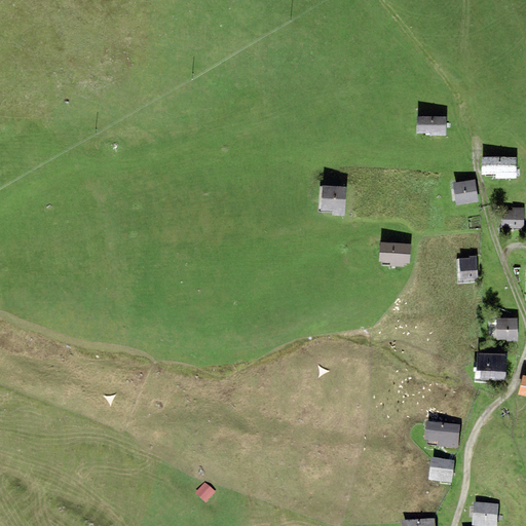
[(446,116),(417,116),(417,133),(426,133),(426,136),(446,136),(446,134),(446,116)]
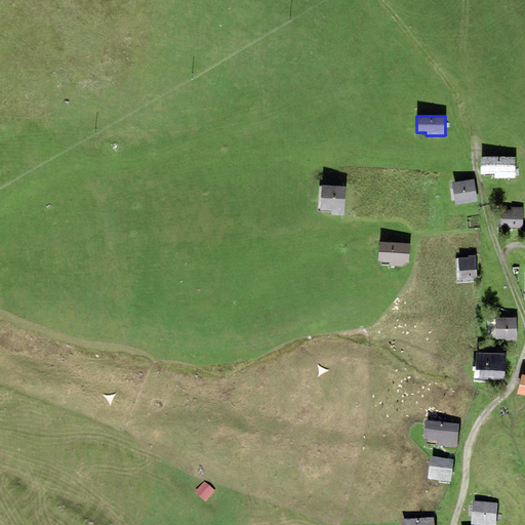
[(516,156),(480,156),(480,173),(494,173),(494,177),(515,178),(516,156)]
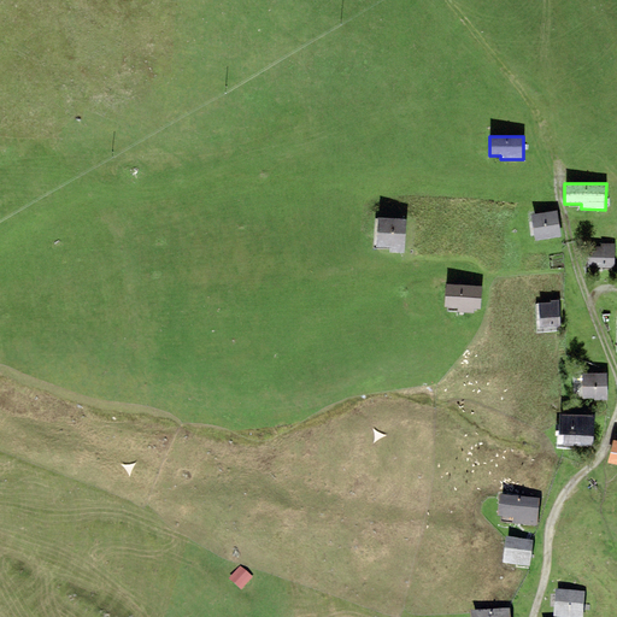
[(557,210),(530,215),(534,240),(560,236),(557,210)]
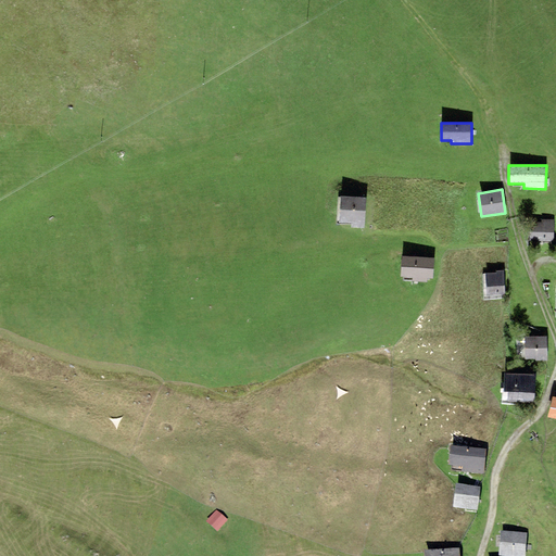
[(364,228),(366,198),(340,196),(339,222),(352,223),(352,227),(364,228)]
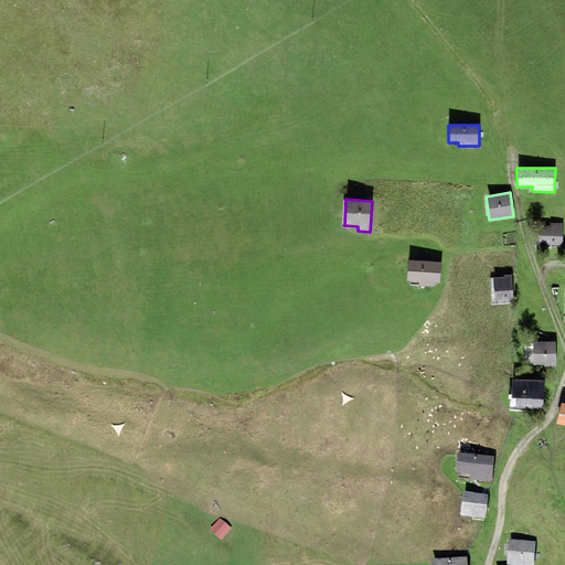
[(537,245),(563,245),(563,223),(550,222),(550,226),(539,225),(537,245)]
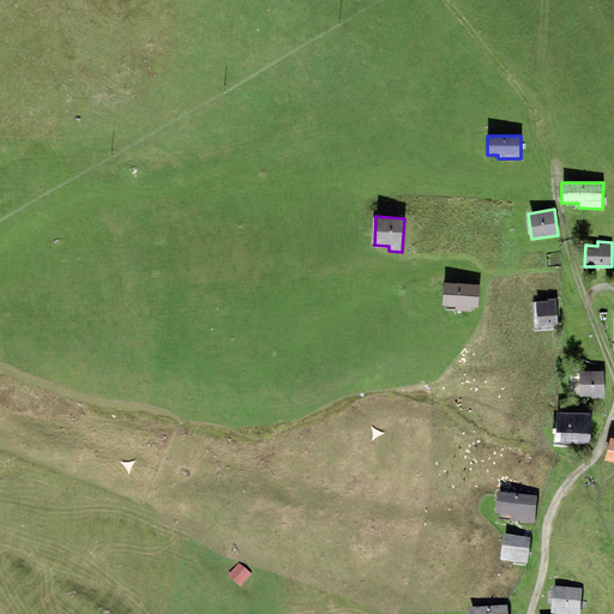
[(479,284),(444,283),(443,305),(456,306),(456,311),(471,311),(471,307),(477,307),(479,284)]
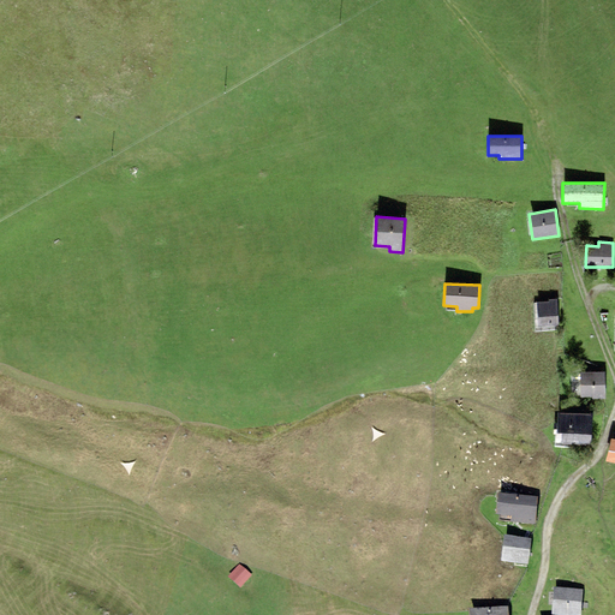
[(538,327),(559,326),(557,300),(557,298),(549,299),(549,302),(537,302),(538,327)]
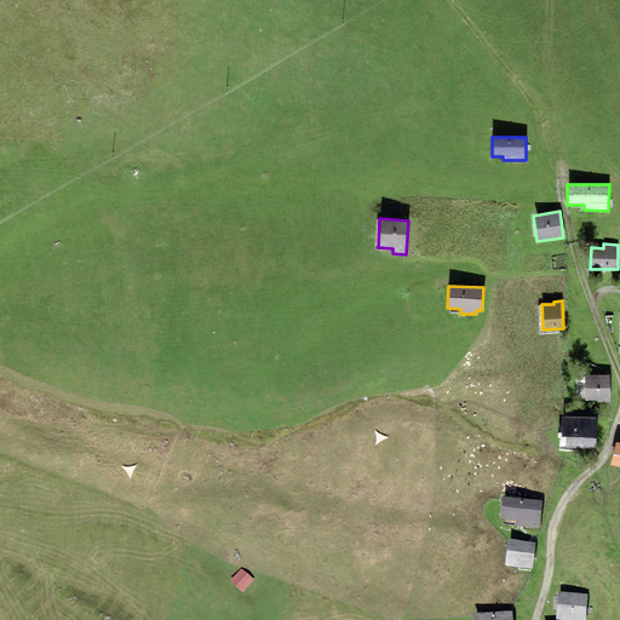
[(609,374),(585,375),(585,400),(597,400),(597,402),(610,402),(610,400),(609,374)]
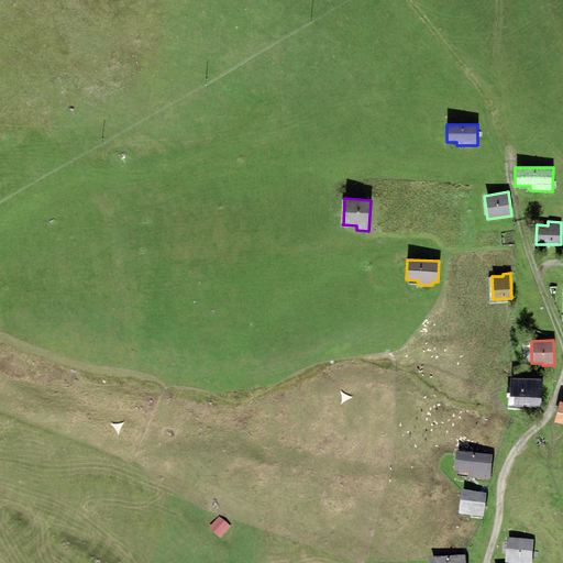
[(543,378),(510,377),(509,396),(514,396),(514,406),(542,407),(543,378)]
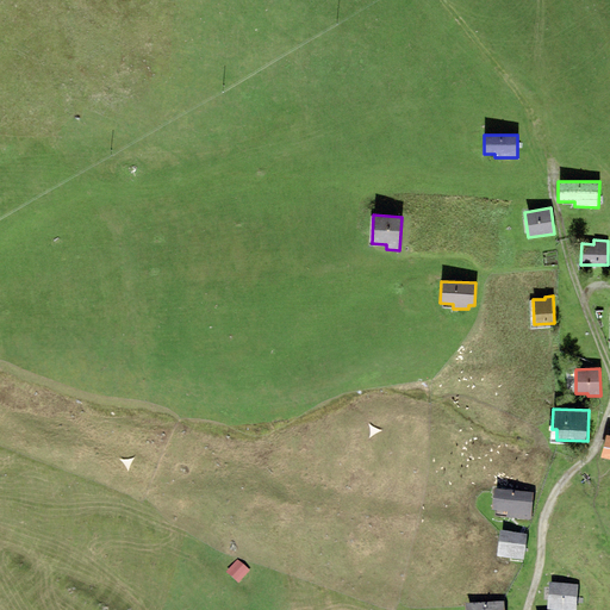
[(533,496),(493,493),(492,515),(506,516),(506,521),(531,522),(533,517),(533,496)]
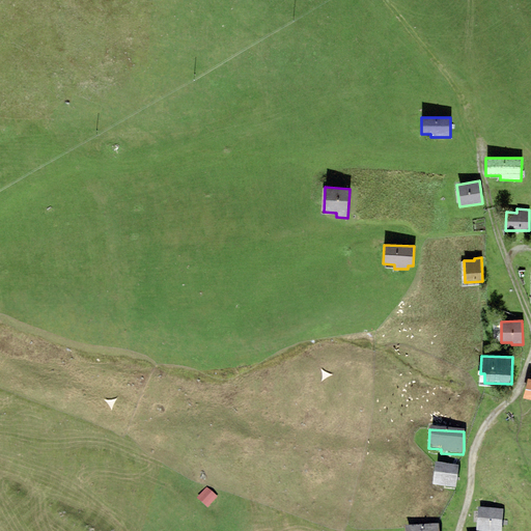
[(456,491),(458,467),(435,465),(432,488),(456,491)]
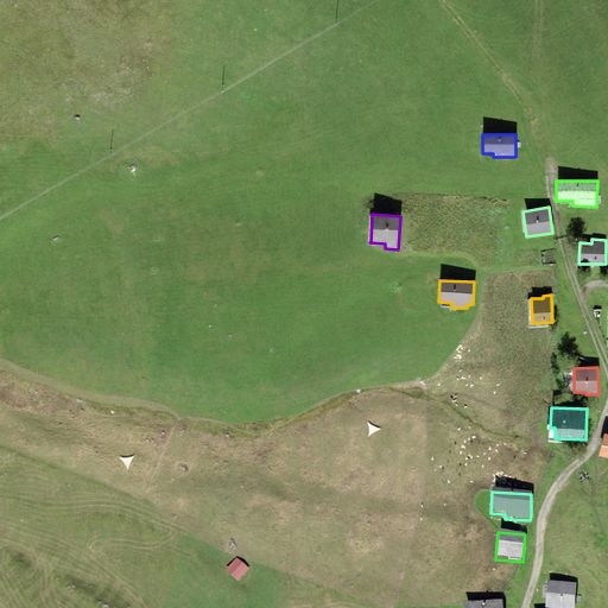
[(249,571),(238,561),(228,571),(240,582),(249,571)]
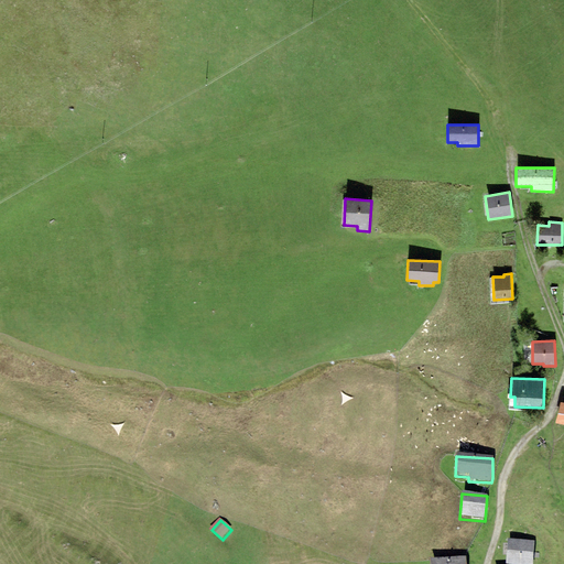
[(532,563),(534,543),(508,542),(506,563),(532,563)]
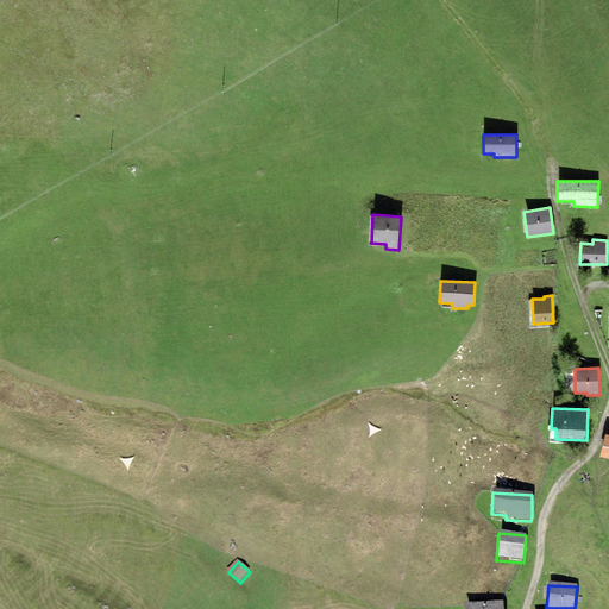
All buildings are outlined.
